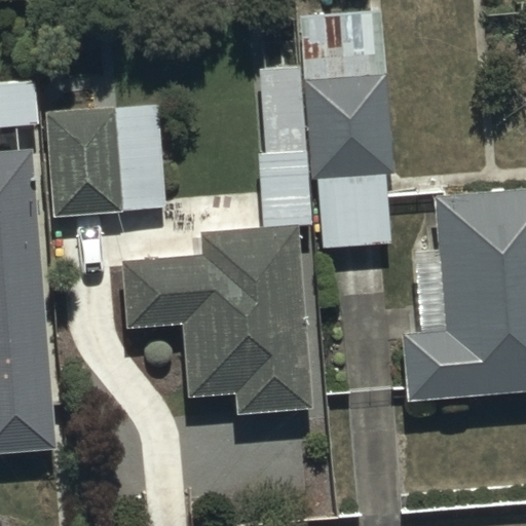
[(392,172),(391,167),(381,10),(302,15),(312,180),(318,180),(323,245),(389,240),(385,173),(392,172)]
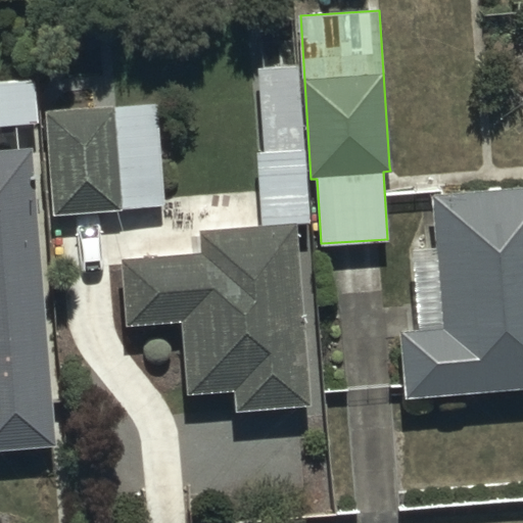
[(265,149),(302,147),(298,64),(284,65),(283,54),(260,56),(265,149)]
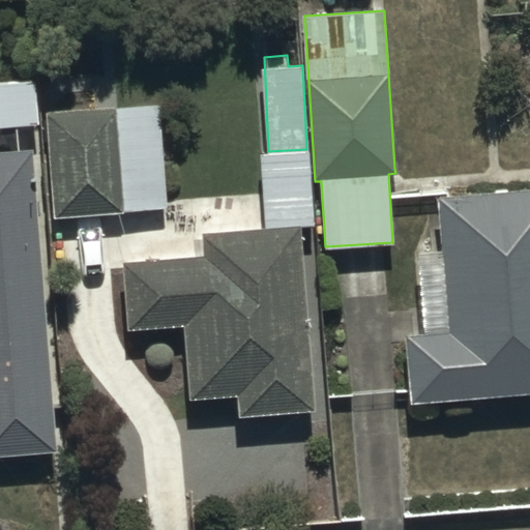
[(0,458),(57,453),(31,147),(19,148),(17,125),(38,123),(34,77),(0,79),(0,458)]
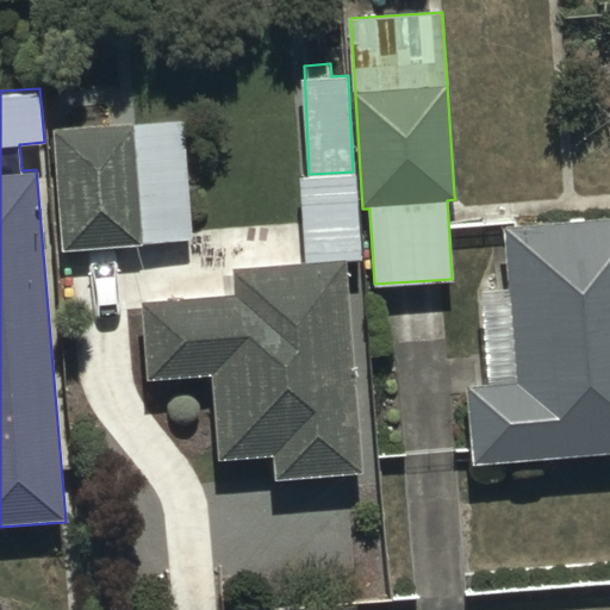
[(181,116),(51,124),(60,253),(188,244),(181,116)]
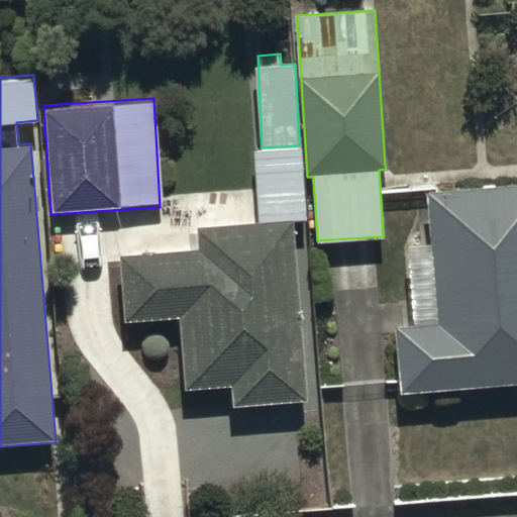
[(393,327),(398,396),(516,386),(516,181),(422,189),(427,244),(406,245),(412,325),(393,327)]
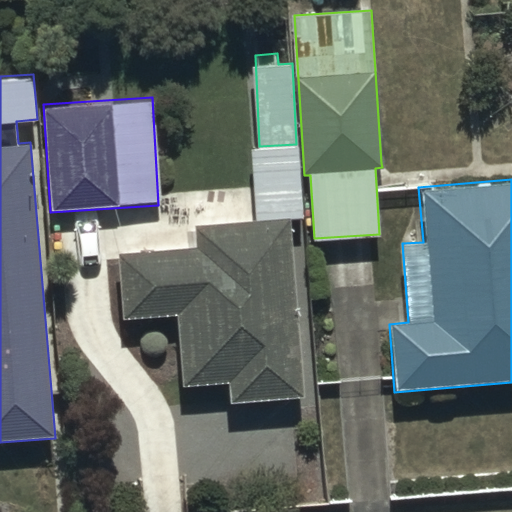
[(301,395),(288,220),(194,227),(196,246),(115,252),(120,319),(174,314),(180,388),(232,384),(233,400),(301,395)]
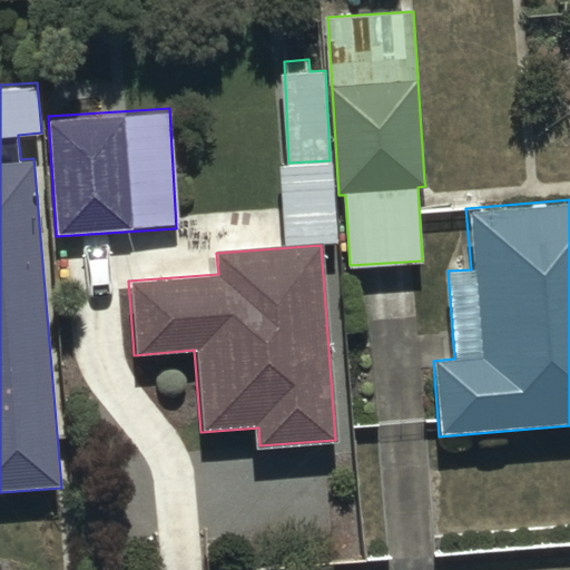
All buildings are outlined.
